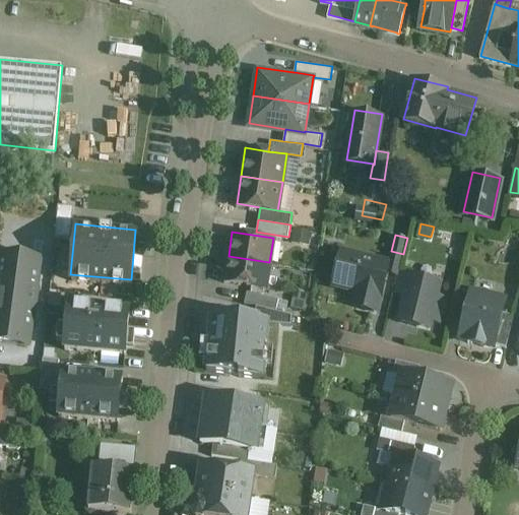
[(0,341),(28,345),(42,255),(0,249),(0,251),(0,341)]
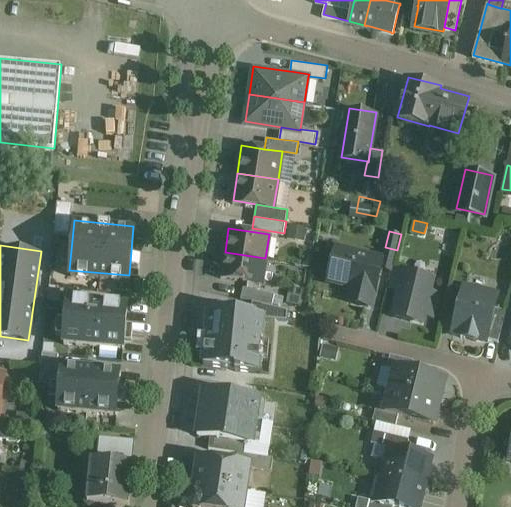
[(383,258),(337,246),(329,278),(354,284),(350,299),(369,304),(373,288),(375,289),(383,258)]
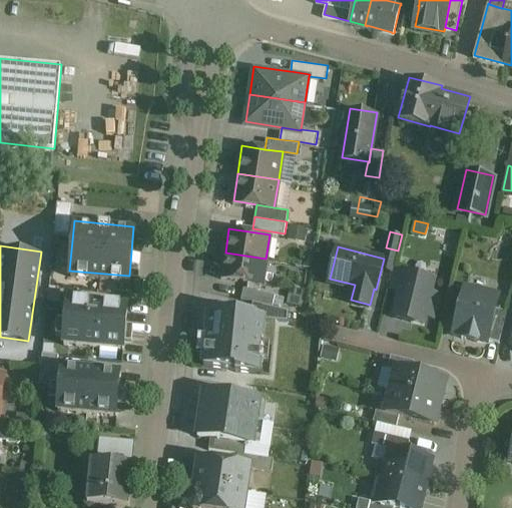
[(266,259),(225,252),(221,276),(263,283),(266,259)]
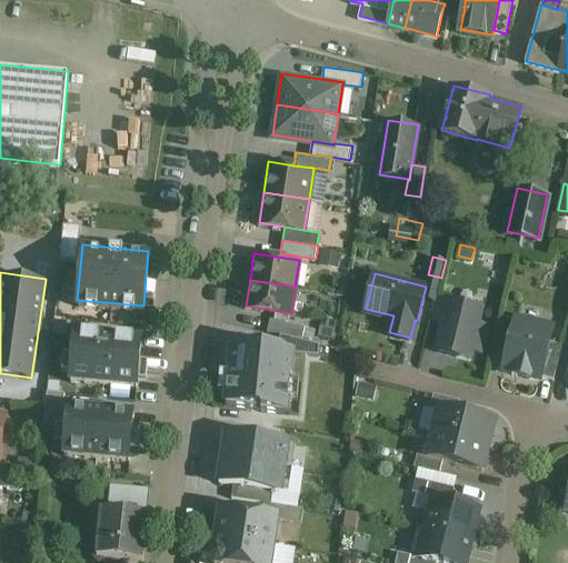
[(450,302),(438,299),(435,314),(446,317),(450,302)]
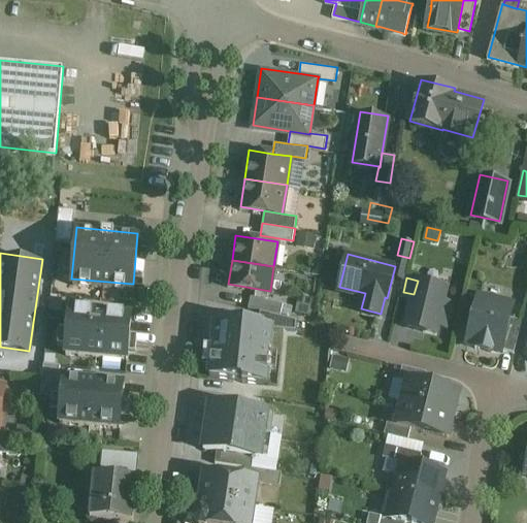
[(446,287),(418,281),(414,294),(407,322),(435,329),(437,320),(447,322),(452,303),(442,301),(446,287)]
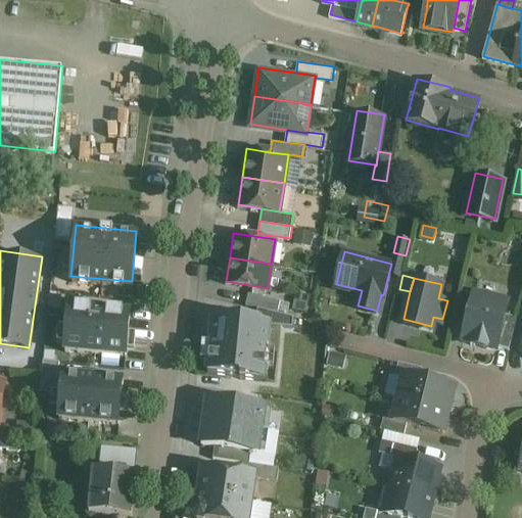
[(281,299),(249,291),(246,303),(278,311),(281,299)]
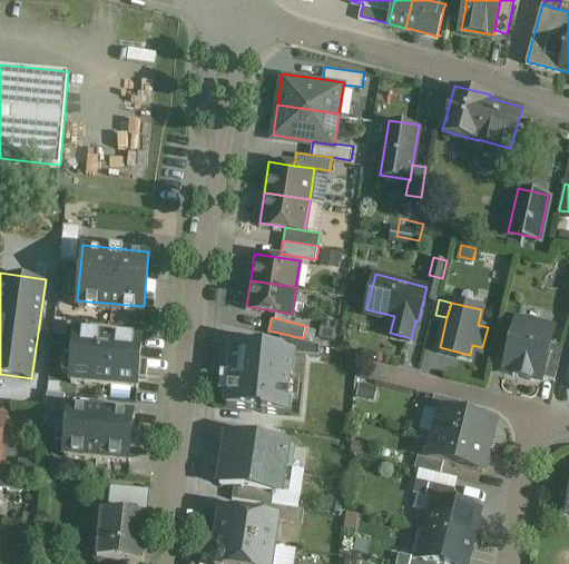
[(555,326),(518,317),(504,368),(514,370),(513,373),(532,377),(532,375),(541,377),(542,375),(551,340),(555,326)]
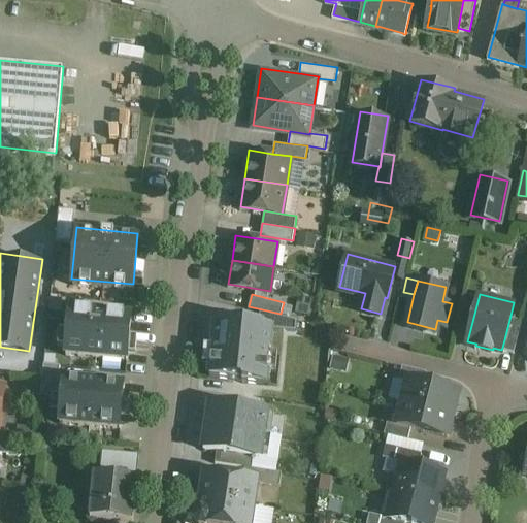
[(65,306),(63,354),(126,357),(128,309),(65,306)]
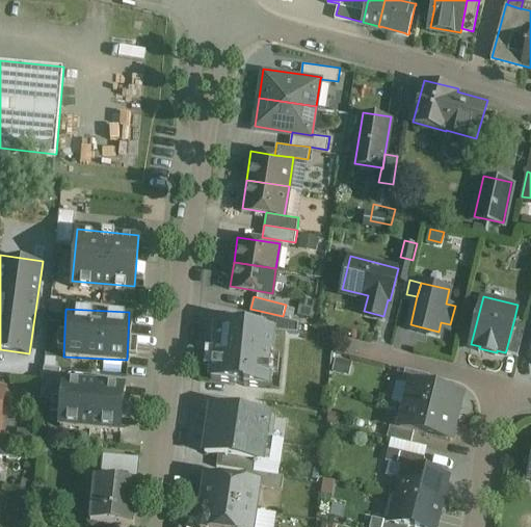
[(526,321),(514,318),(506,350),(519,353),(526,321)]
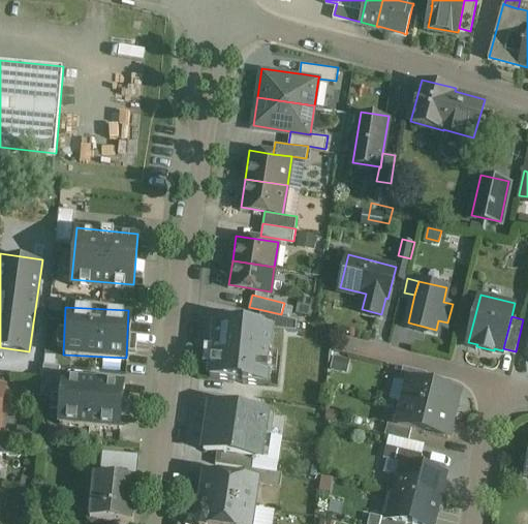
[(214,317),(208,375),(267,380),(272,324),(214,317)]
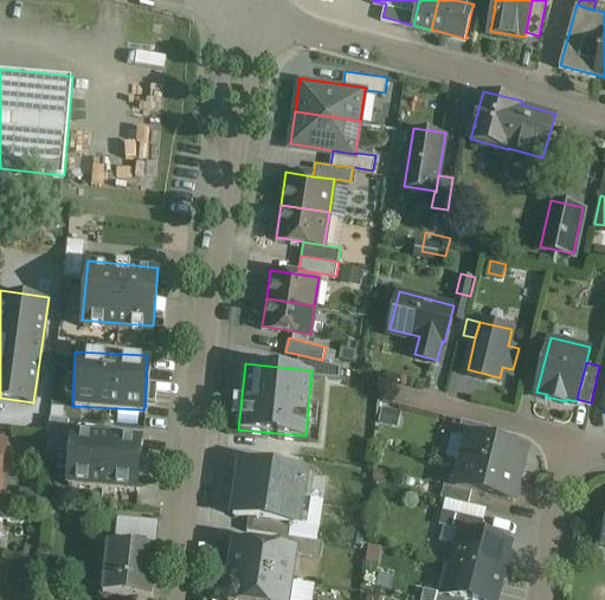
[(490,425),(463,418),(458,433),(468,436),(468,433),(487,438),(490,425)]
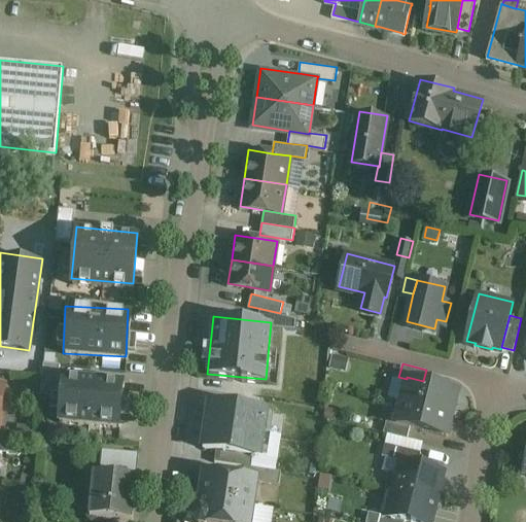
[(423,381),(407,377),(407,379),(401,399),(453,412),(456,399),(455,399),(457,389),(423,381)]
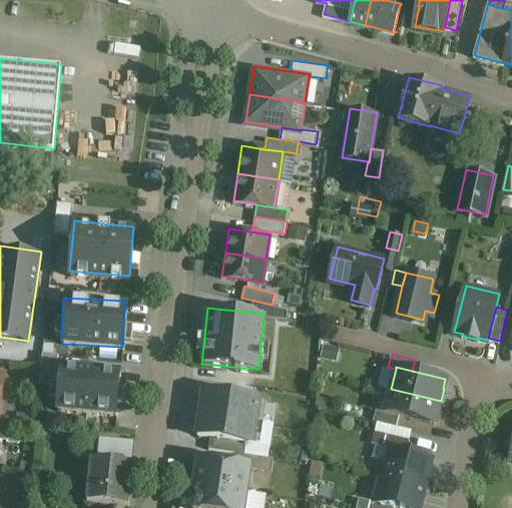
[(68,369),(63,416),(123,421),(127,375),(68,369)]
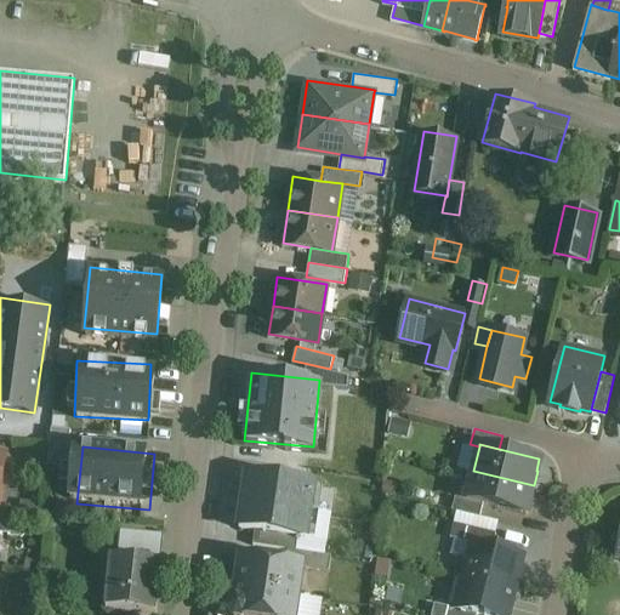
[(314,482),(248,471),(244,496),(311,507),(314,482)]
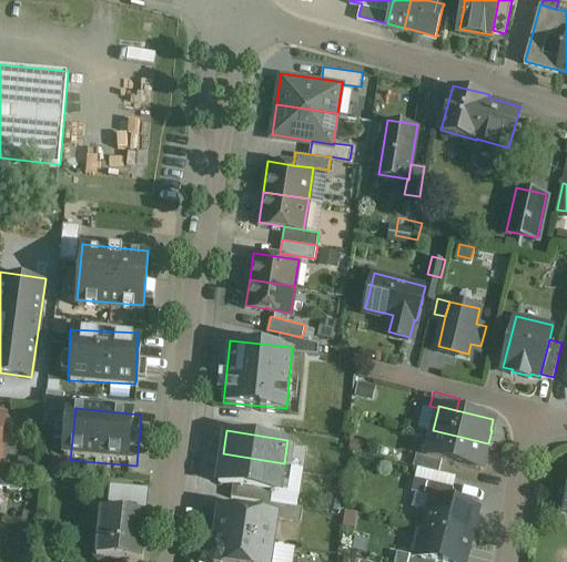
[(488,443),(433,430),(427,453),(481,467),(484,457),(486,457),(488,443)]
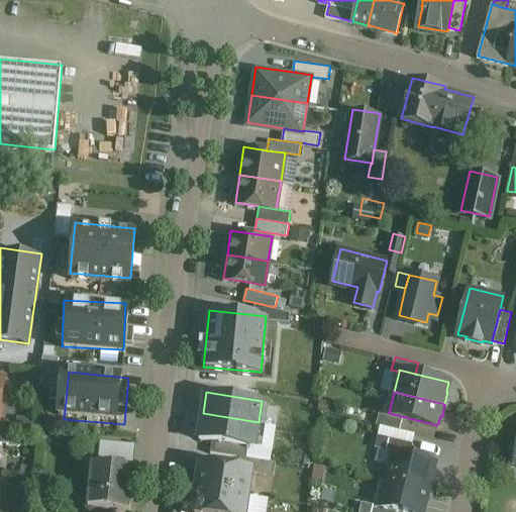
[(259,422),(203,413),(199,437),(213,439),(248,444),(255,445),(259,422)]
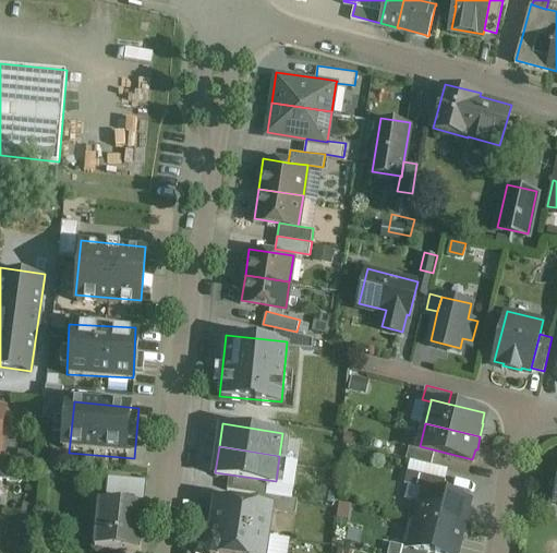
[(407,468),(425,470),(426,458),(408,457),(407,468)]
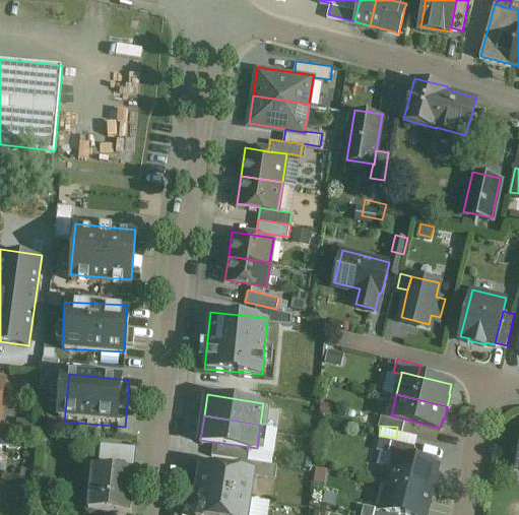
[(53,429),(38,428),(37,440),(52,441),(53,429)]
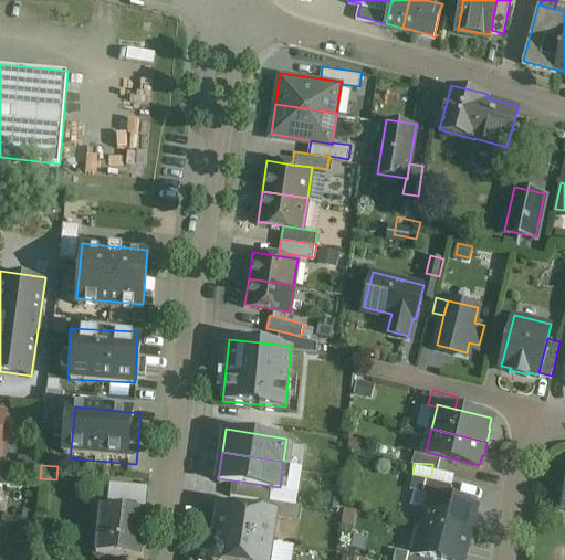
[(11,471),(0,468),(0,482),(10,483),(11,471)]
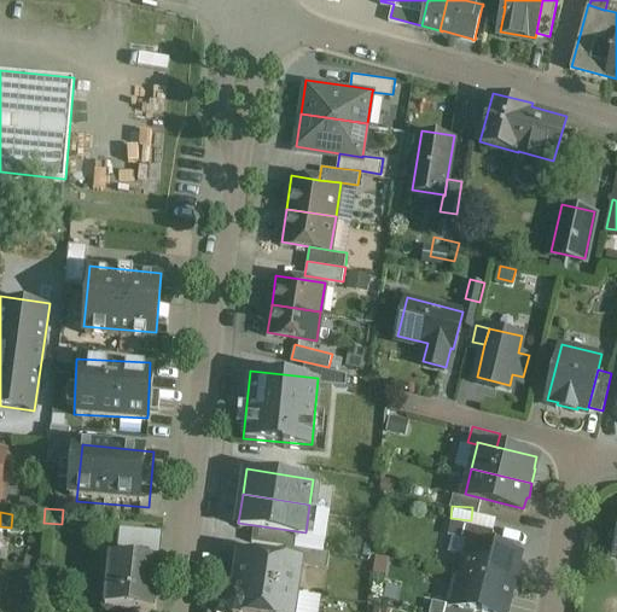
[(163,530),(120,525),(117,554),(161,558),(163,530)]
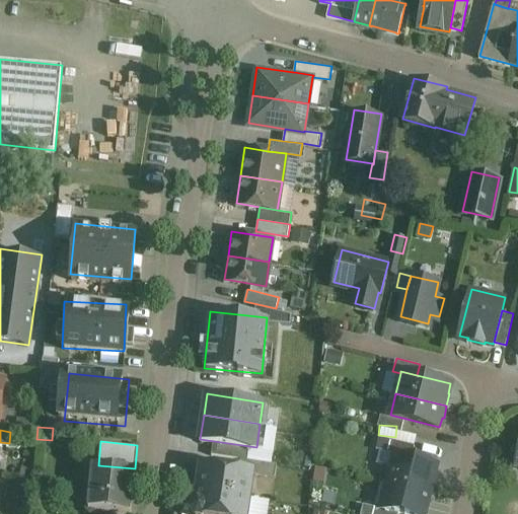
[(249,446),(214,441),(212,453),(248,458),(249,446)]
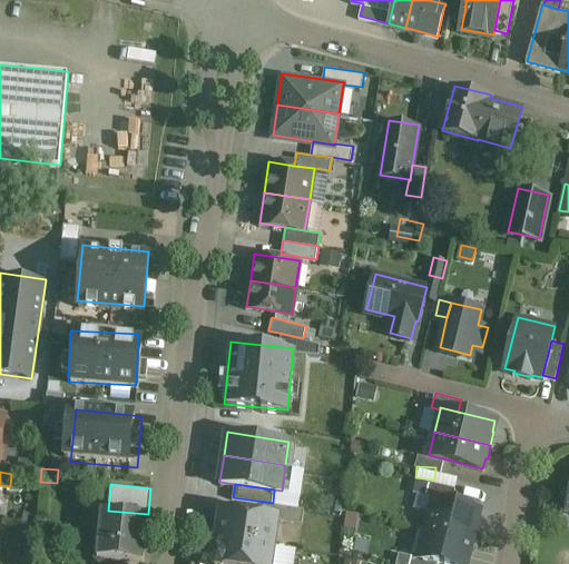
[(473,537),(480,506),(431,495),(424,526),(473,537)]
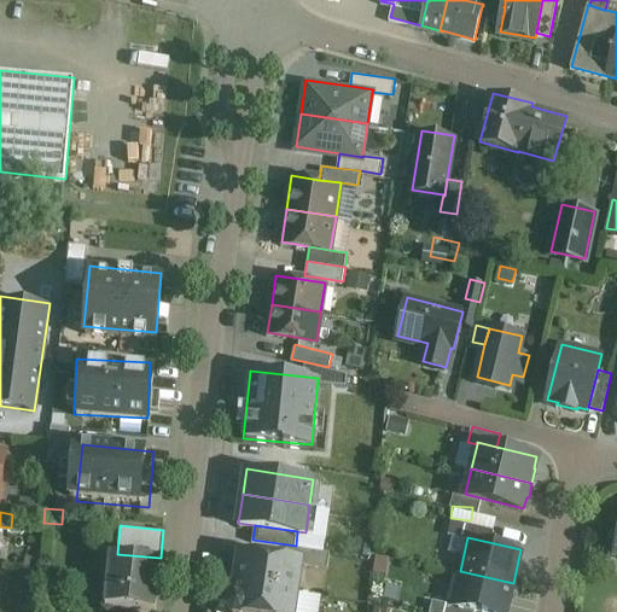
[(327,561),(330,551),(303,547),(302,558),(327,561)]
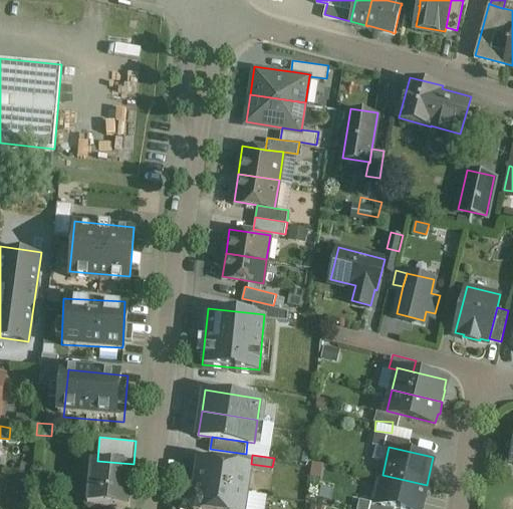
[(97,461),(92,460),(89,491),(86,493),(85,500),(89,505),(96,505),(98,503),(130,506),(134,464),(97,461)]
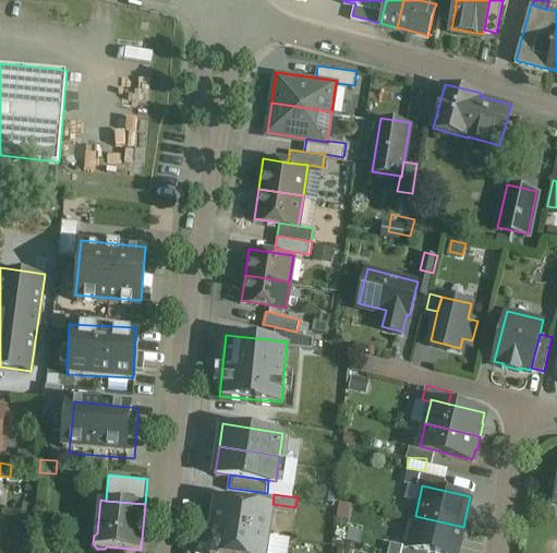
[(274,542),(278,514),(220,506),(216,535),(274,542)]
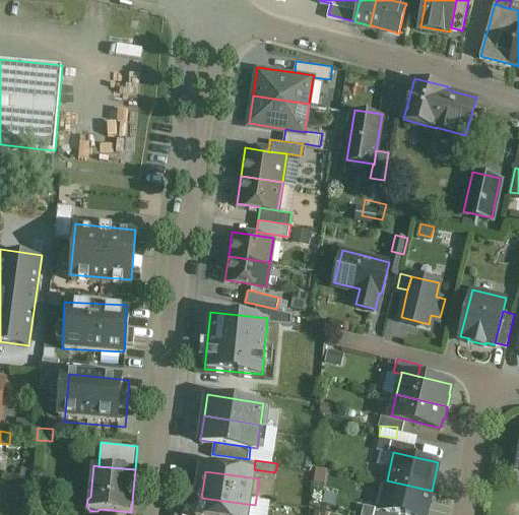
[(409,514),(426,514),(432,491),(387,480),(381,509),(409,514)]
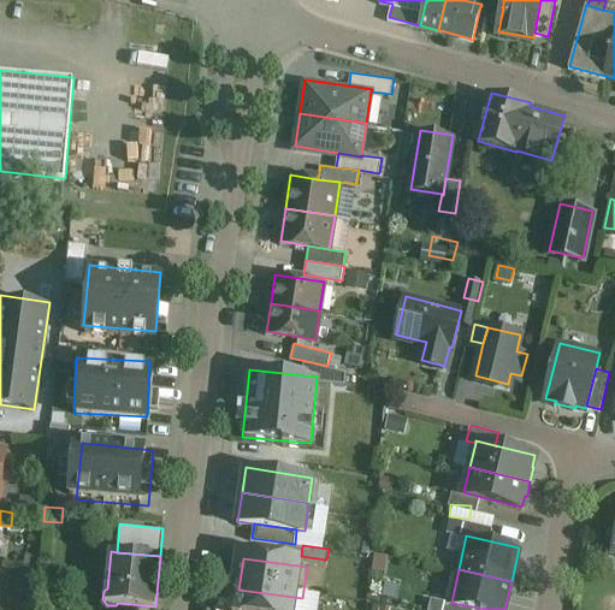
[(300,609),(302,598),(238,590),(235,609),(300,609)]
